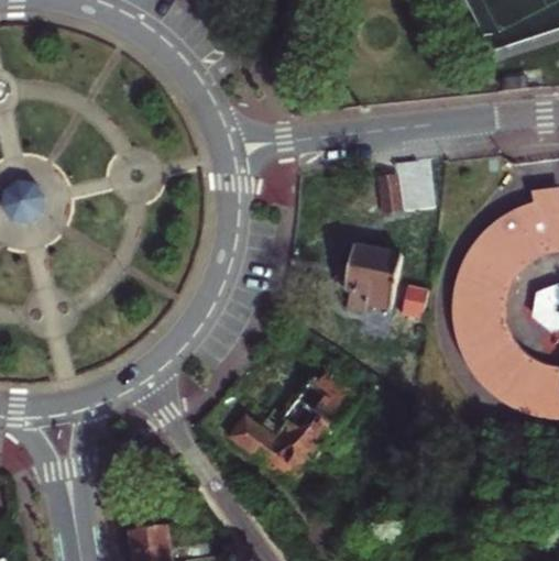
[(402,208),(396,174),(381,177),(387,210),(402,208)]
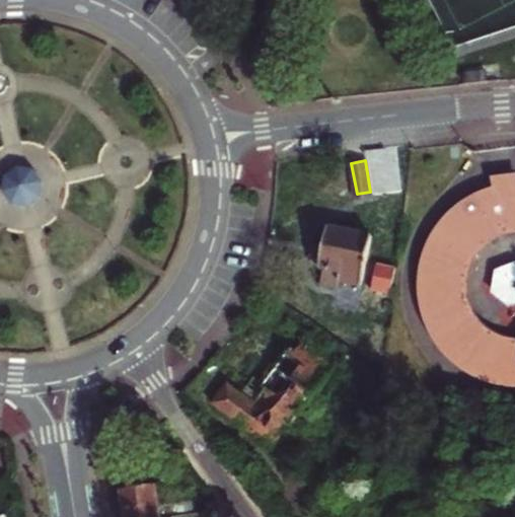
[(32,165),(14,161),(1,169),(0,178),(0,190),(9,200),(24,203),(38,193),(40,178),(32,165)]
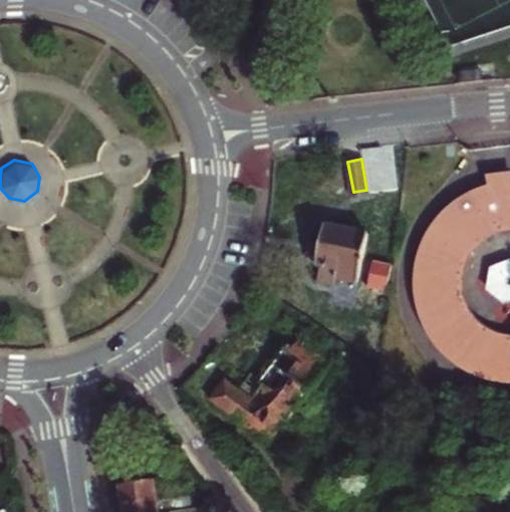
[(509,177),(502,178),(495,180),(487,181),(480,183),(473,186),(466,190),(459,194),(453,198),(447,203),(441,208),(437,214),(432,220),(428,227),(424,234),(421,240),(418,247),(416,255),(414,263),(413,270),(412,278),(412,285),(413,293),(415,300),(416,308),(418,315),(421,323),(425,329),(429,336),(433,342),(438,348),(443,354),(449,359),(455,364),(461,368),(468,372),(474,376),(482,378),(489,381),(496,382),(504,384),(509,384),(509,335),(501,334),(492,330),(483,325),(476,319),(470,311),(466,303),(462,294),(461,284),(461,274),(463,265),(467,256),(472,247),(479,240),(486,235),(495,230),(504,227),(509,226),(509,177)]
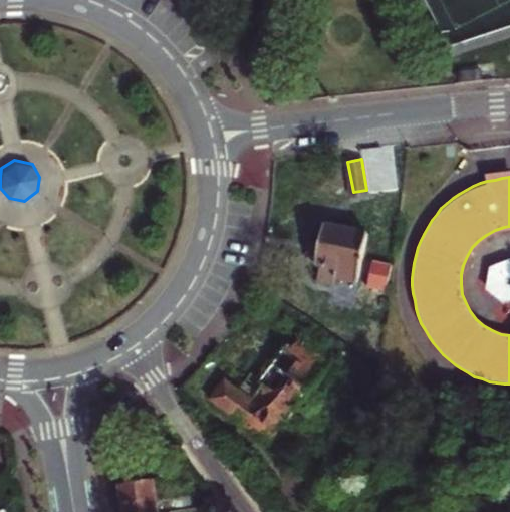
[(363,258),(368,234),(324,225),(320,242),(316,260),(315,264),(320,265),(317,280),(334,284),(335,278),(357,282),(363,258)]
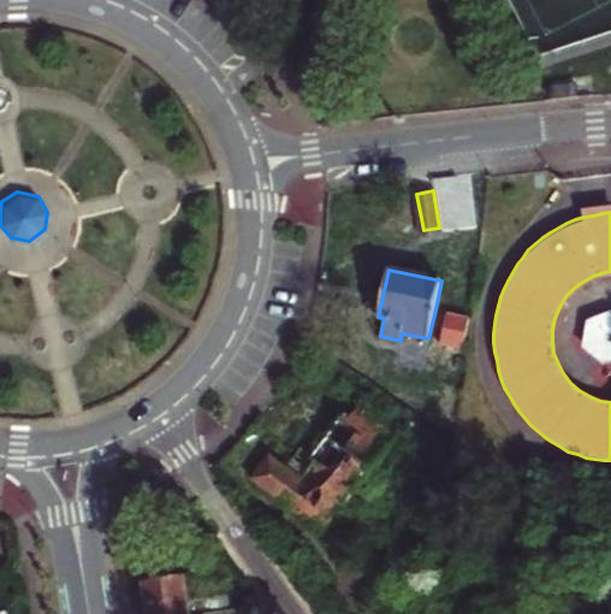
[(610,360),(610,305),(609,303),(582,338),(610,360)]
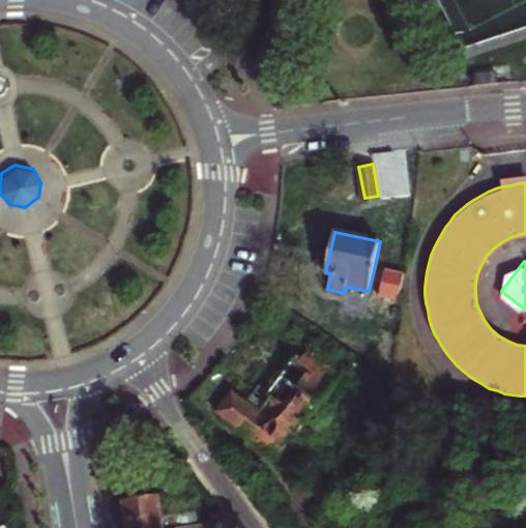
[(398,271),(385,268),(379,294),(391,298),(398,271)]
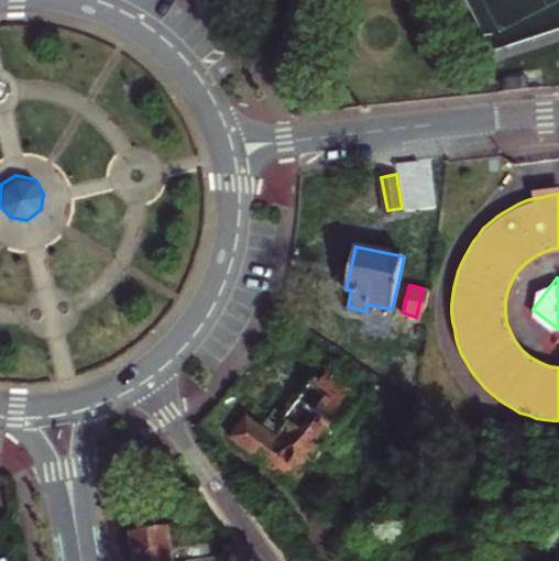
[(322,382),(340,394),(346,386),(328,374),(322,382)]
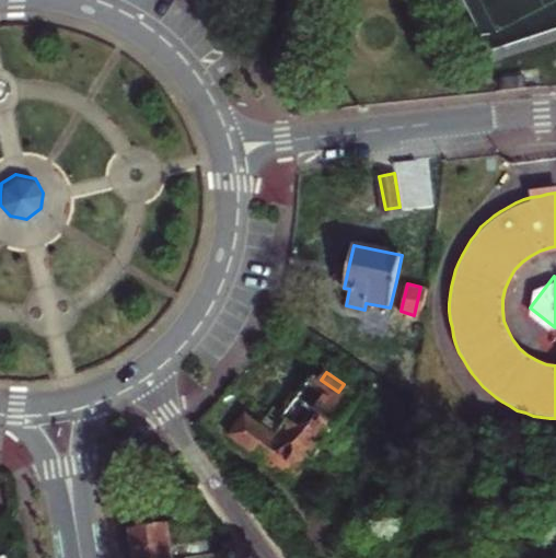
[(245,411),(230,434),(296,483),(359,396),(344,384),(338,392),(321,380),(313,374),(298,396),(293,394),(282,408),(275,402),(259,422),(245,411)]
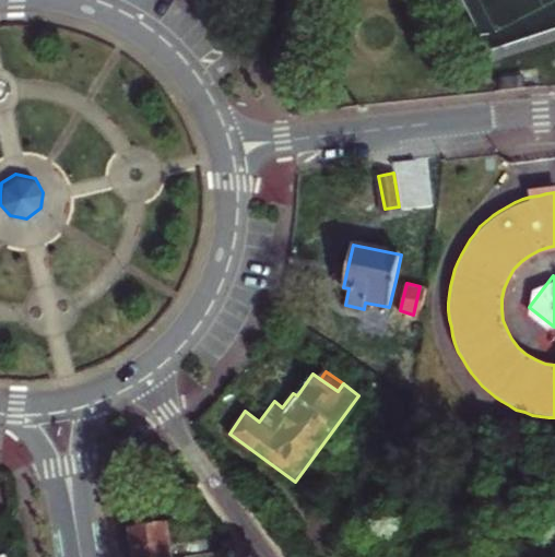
[(137,556),(174,556),(168,524),(133,532),(137,554),(137,556)]
